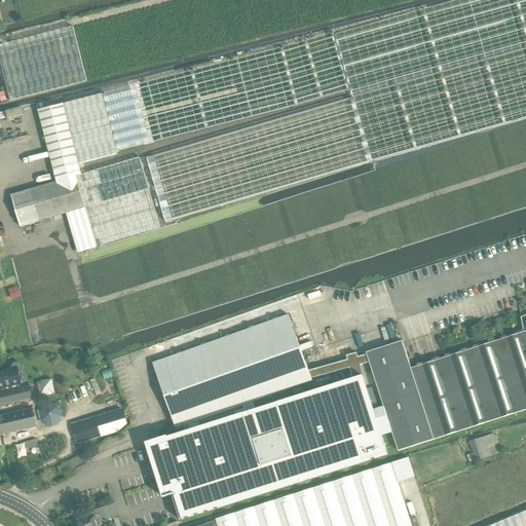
[(525,0),(460,0),(433,8),(334,36),(334,33),(282,47),(38,110),(57,182),(11,195),(21,227),(67,213),(78,253),(160,228),(140,157),(82,174),(80,165),(118,154),(117,152),(253,117),(299,106),(350,90),(353,100),(147,158),(164,221),(525,118),(525,0)]
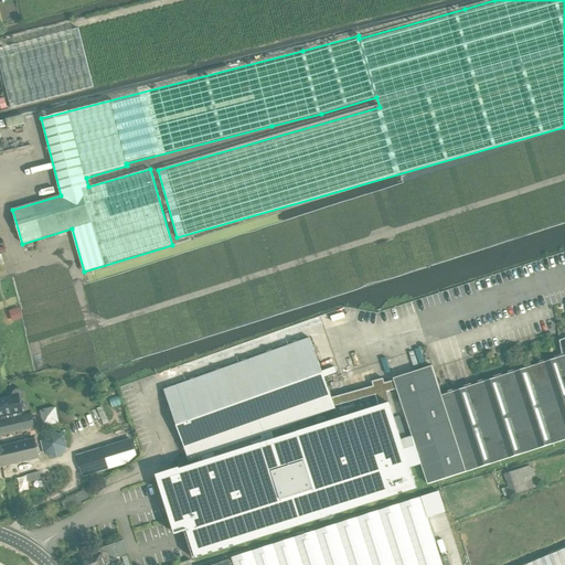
[(0,66),(11,108),(94,87),(78,29),(0,49),(0,66)]
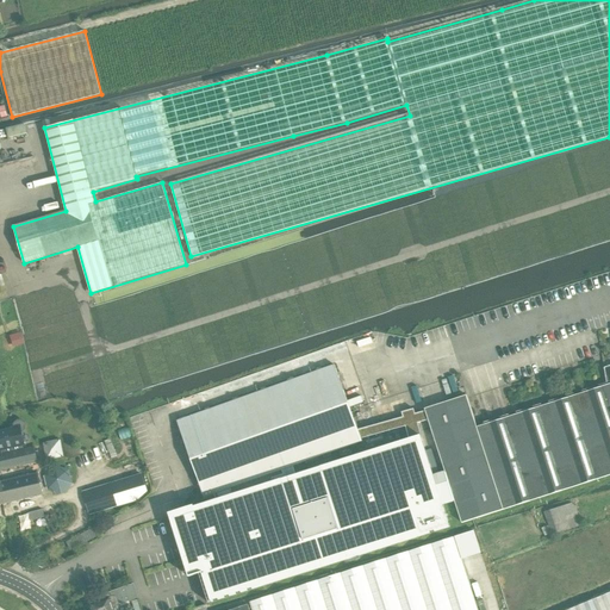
[(7,138),(26,134),(24,125),(5,130),(7,138)]
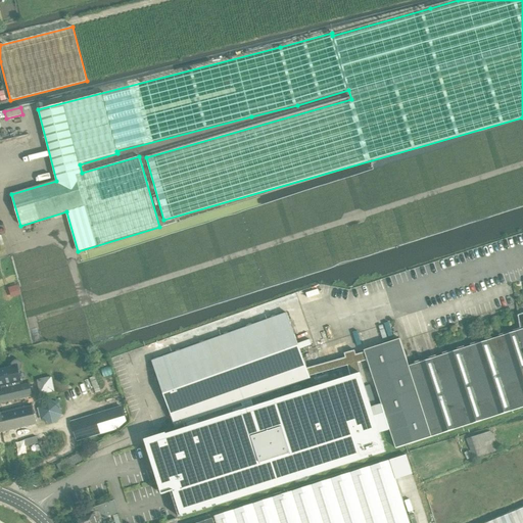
[(17,284),(7,287),(10,297),(20,294),(17,284)]
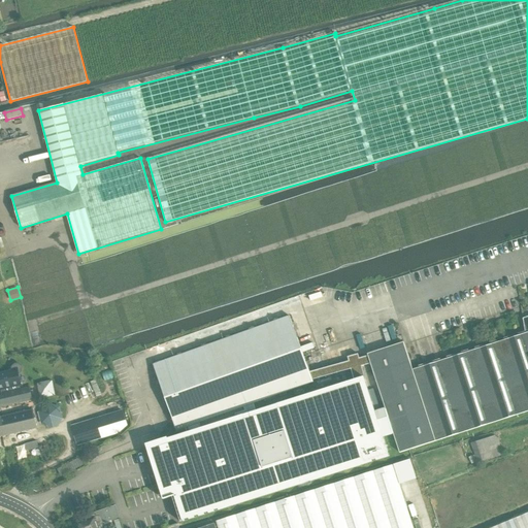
[(309,372),(290,316),(154,364),(177,431),(186,428),(188,433),(168,439),(167,437),(145,444),(163,501),(175,497),(183,522),(390,457),(384,437),(394,434),(400,453),(527,410),(527,317),(523,319),(525,331),(413,370),(404,342),(367,354),(368,356),(359,358),(358,354),(348,357),(349,361),(309,372)]
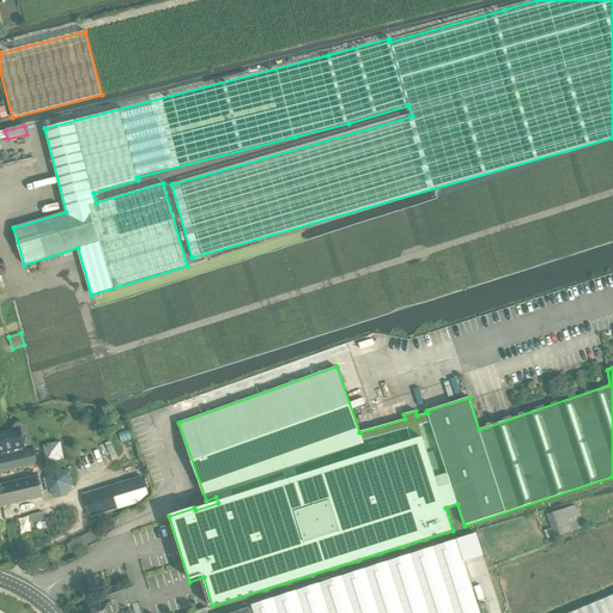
[(0,432),(0,451),(1,457),(0,457),(0,473),(46,465),(42,445),(23,450),(22,448),(24,447),(24,445),(22,435),(24,434),(26,431),(26,428),(25,424),(22,423),(18,422),(16,424),(13,426),(13,430),(0,432)]
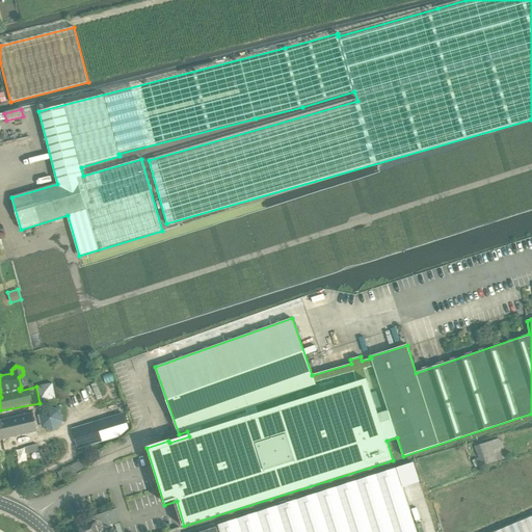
[(98,422),(73,429),(79,449),(103,442),(102,436),(101,433),(104,432),(105,435),(132,425),(127,411),(122,414),(121,413),(100,421),(103,428),(100,429),(98,422)]
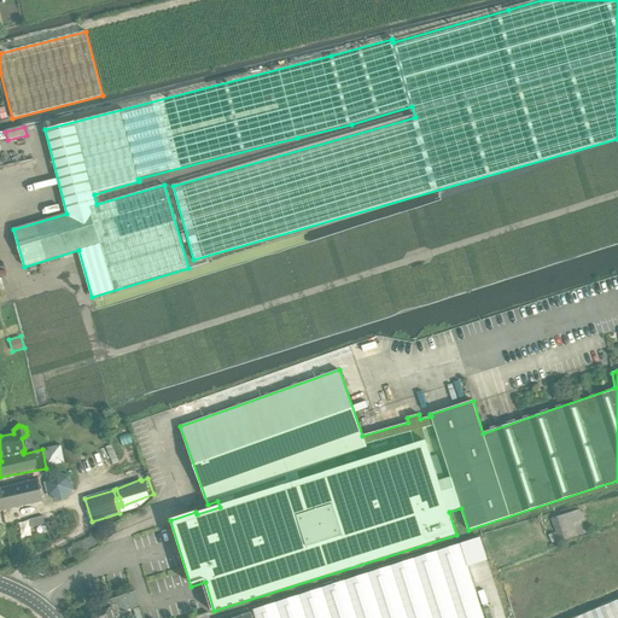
[(0,511),(42,501),(38,479),(0,488),(0,511)]
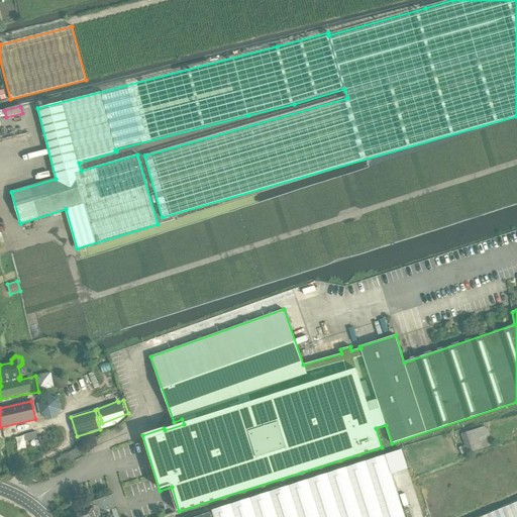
[(484,426),(461,433),(466,446),(468,452),(468,453),(493,444),(488,429),(484,426)]
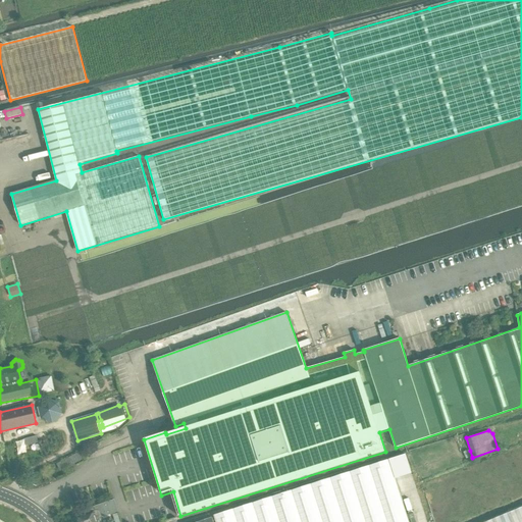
[(25,447),(38,442),(36,435),(24,439),(25,447)]
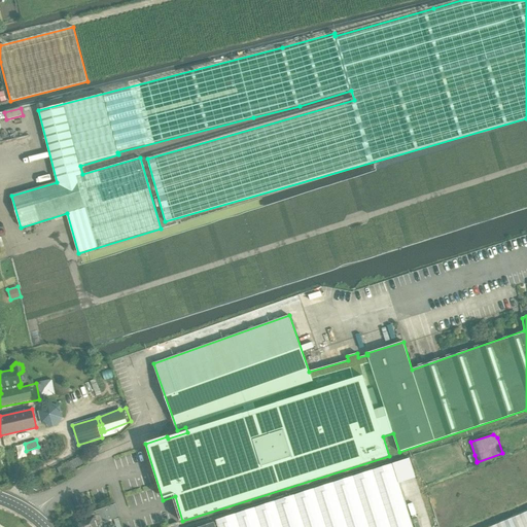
[(217,526),(413,526),(393,464),(275,501),(216,520),(217,526)]
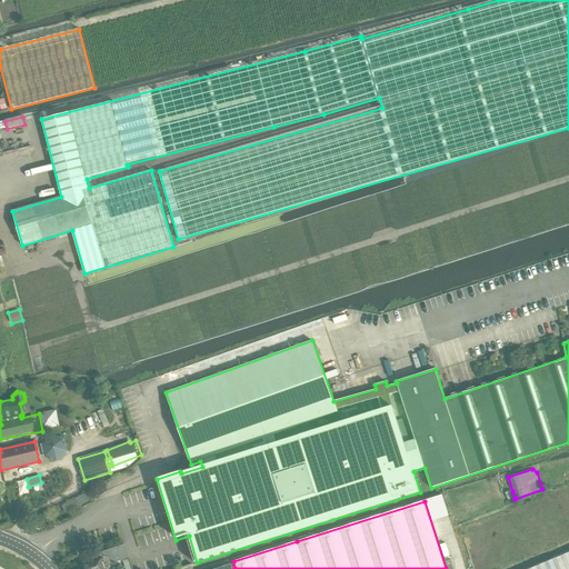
[(128,557),(126,548),(118,548),(100,553),(101,556),(95,558),(95,560),(85,563),(86,568),(105,568),(105,566),(128,557)]
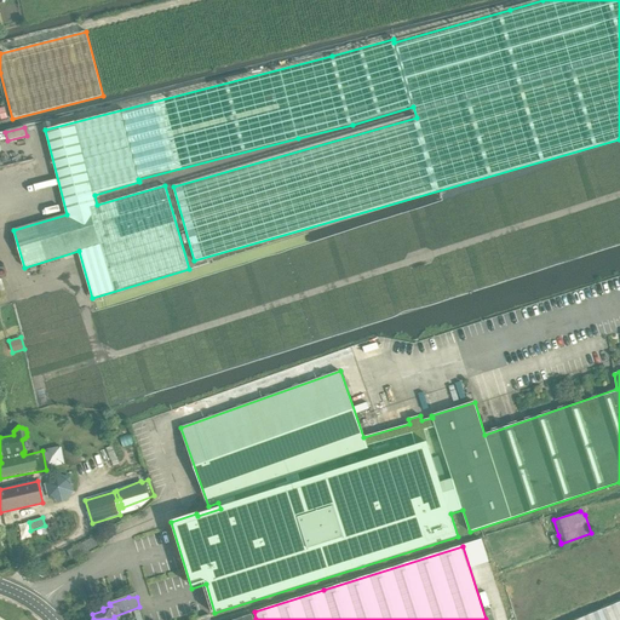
[(619,619),(619,602),(577,619),(619,619)]
